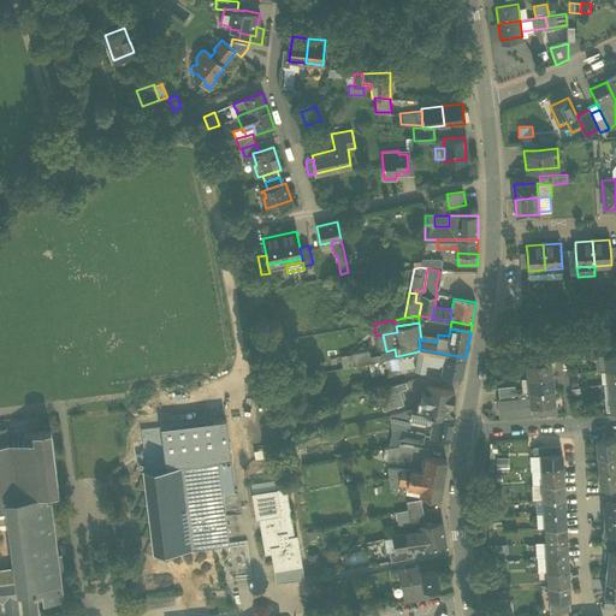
[(383,335),(375,336),(377,347),(380,351),(386,351),(383,335)]
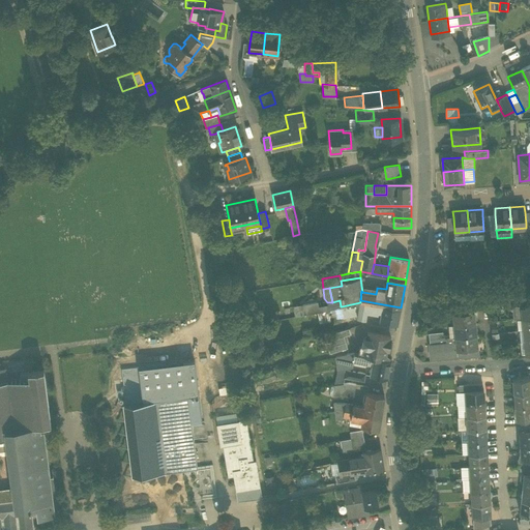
[(332,302),(327,302),(328,304),(328,310),(334,307),(341,306),(340,300),(332,302)]
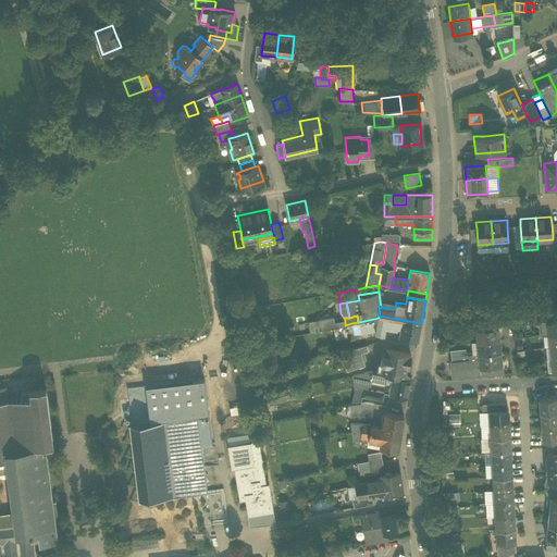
[(379,316),(379,318),(376,330),(375,333),(384,334),(385,326),(397,329),(397,326),(401,327),(400,335),(418,338),(421,323),(379,316)]
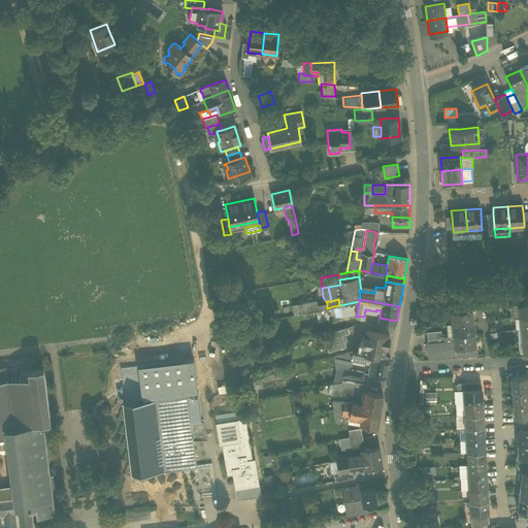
[(294,315),(327,308),(327,303),(318,304),(317,300),(292,305),(294,315)]
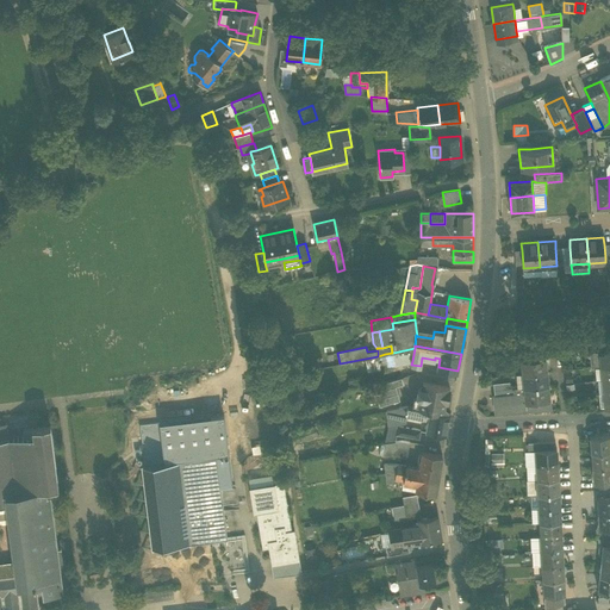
[(396,365),(412,361),(415,348),(393,353),(396,365)]
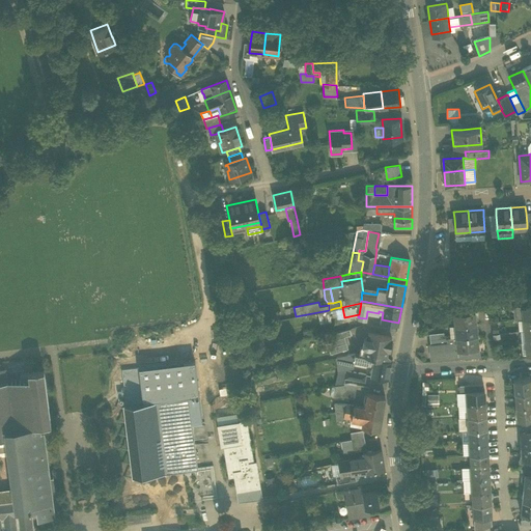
[(453,307),(454,313),(456,313),(474,311),(474,305),(453,307)]
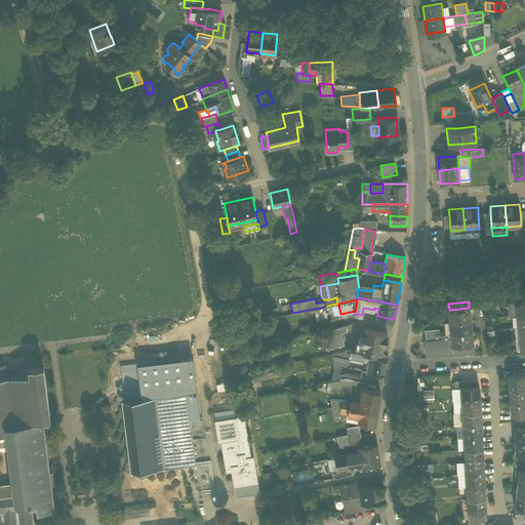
[(512,315),(520,315),(519,303),(510,304),(511,315),(512,315)]
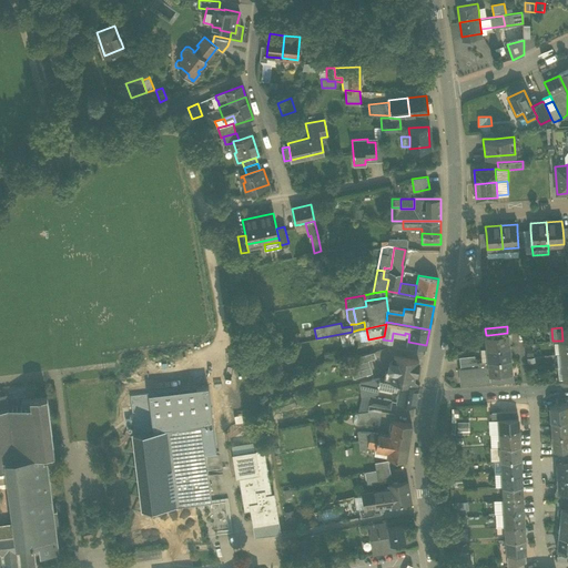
[(358,330),(361,341),(368,340),(366,328),(365,328),(358,330)]
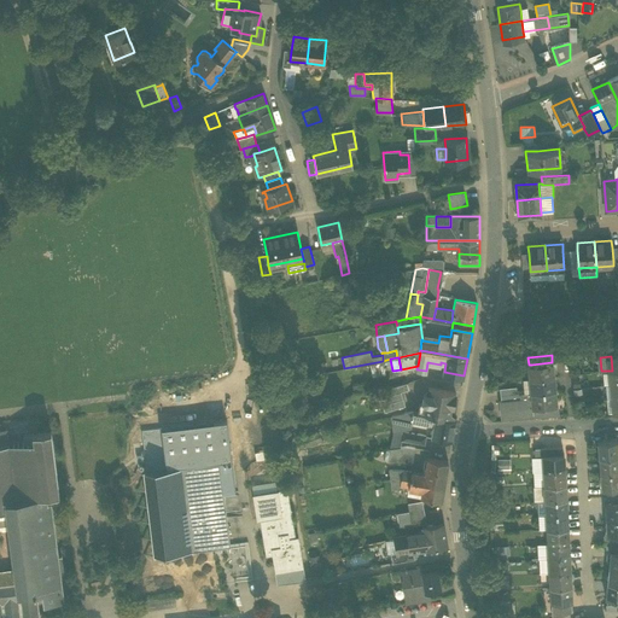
[(531,365),(532,378),(553,375),(552,362),(531,365)]
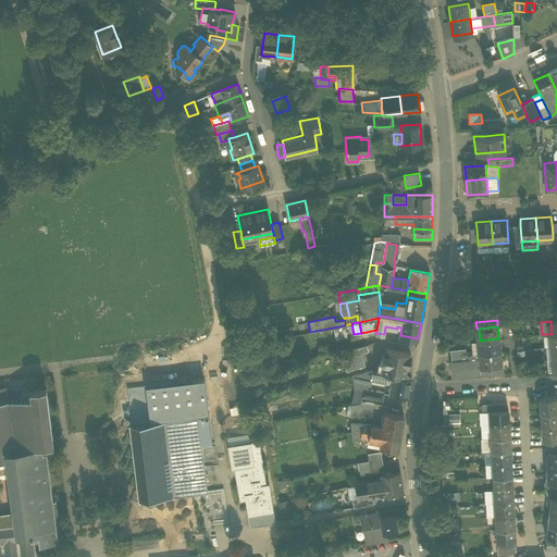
[(262,329),(250,331),(252,344),(264,342),(262,329)]
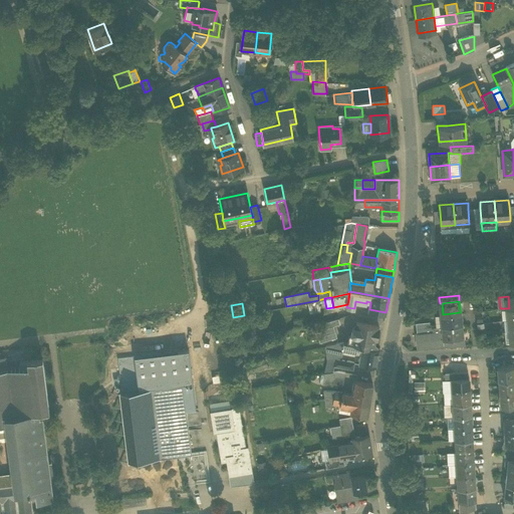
[(503,320),(510,319),(509,308),(501,308),(502,320),(503,320)]
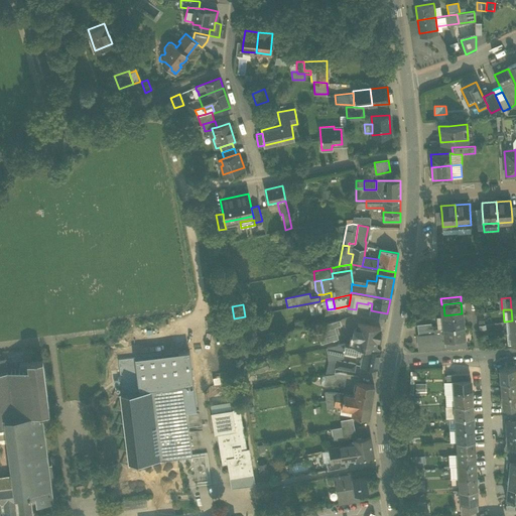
[(444,315),(445,328),(464,326),(462,313),(444,315)]
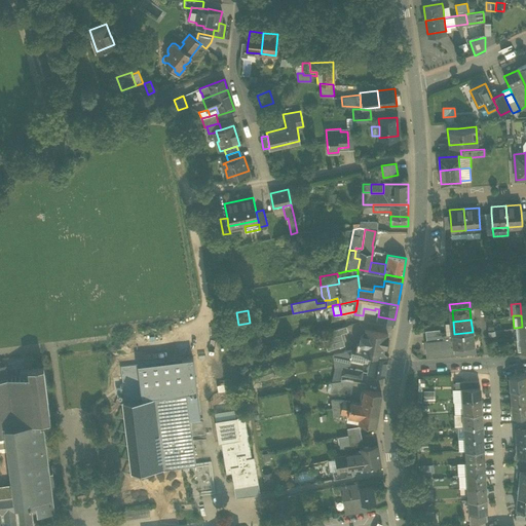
[(454,334),(453,322),(450,322),(445,323),(446,334),(454,334)]
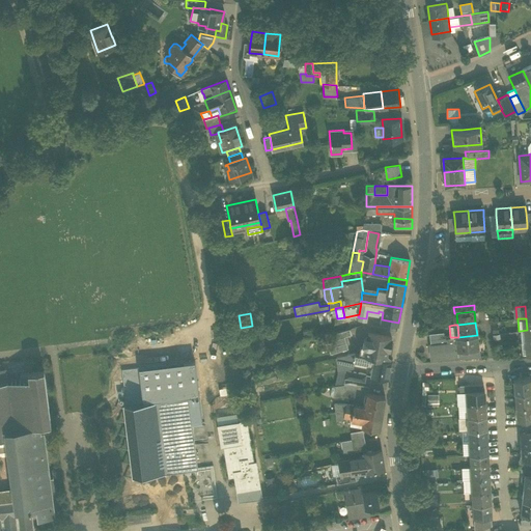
[(327,342),(330,354),(348,348),(344,337),(352,335),(350,329),(332,334),(333,340),(327,342)]
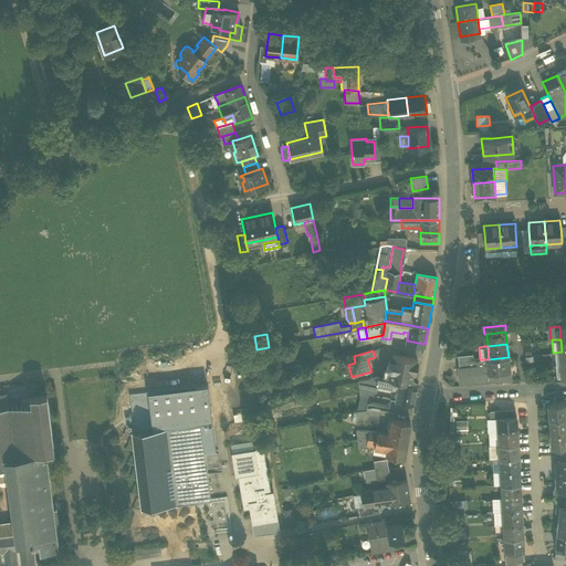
[(388,378),(412,384),(413,379),(411,377),(412,371),(415,371),(417,359),(392,355),(391,359),(388,360),(387,366),(389,369),(388,378)]
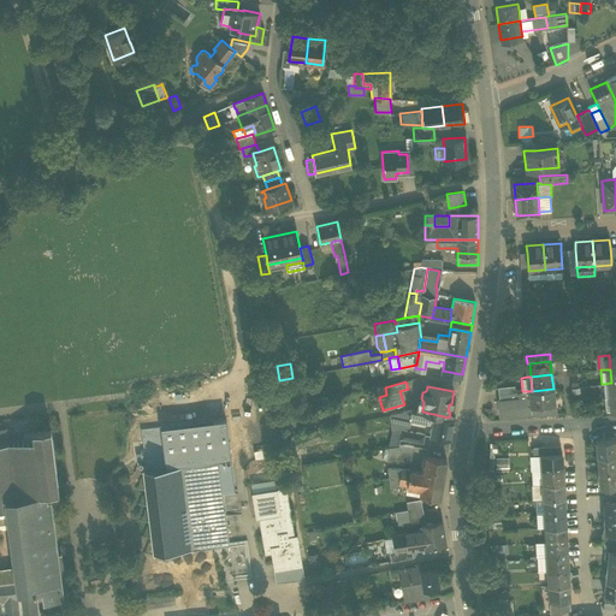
[(532,400),(532,406),(555,403),(554,389),(532,391),(533,400),(532,400)]
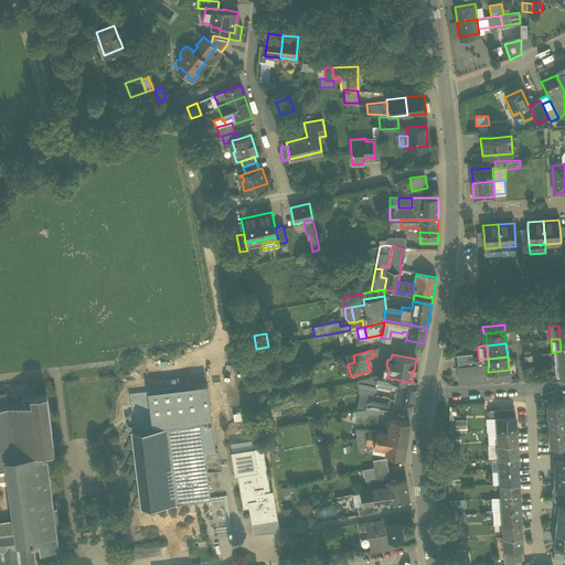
[(464,382),(489,379),(488,372),(488,366),(489,366),(488,359),(479,359),(473,360),(475,366),(458,368),(458,379),(459,381),(459,382),(464,382)]
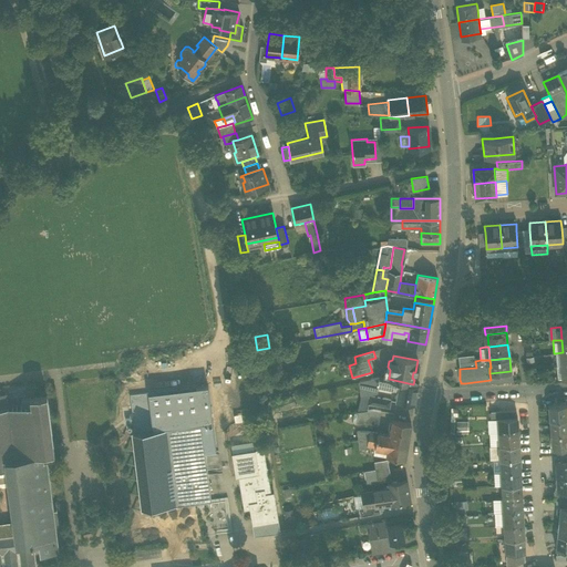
[(511,379),(511,371),(490,373),(491,380),(494,380),(494,381),(511,379)]
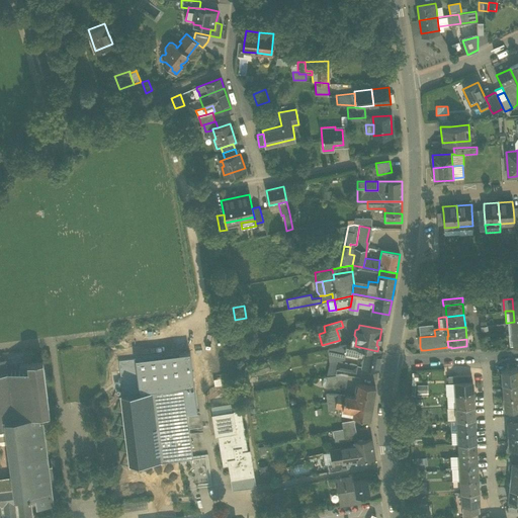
[(340,346),(337,359),(344,357),(345,356),(346,352),(345,351),(346,345),(340,346)]
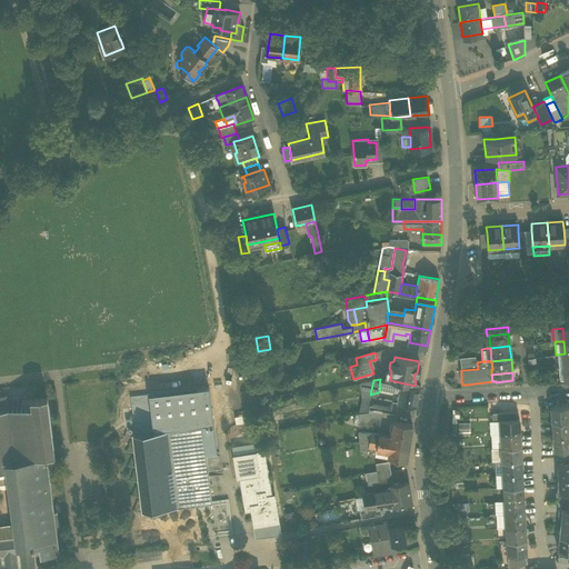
[(398,402),(416,406),(419,387),(401,382),(380,379),(379,386),(380,387),(393,389),(400,390),(398,402)]
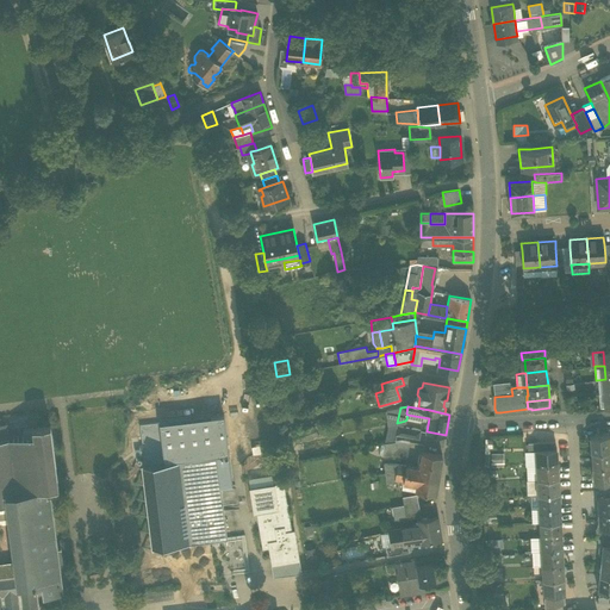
[(397,423),(400,408),(386,411),(388,427),(397,425),(405,423),(405,421),(397,423)]
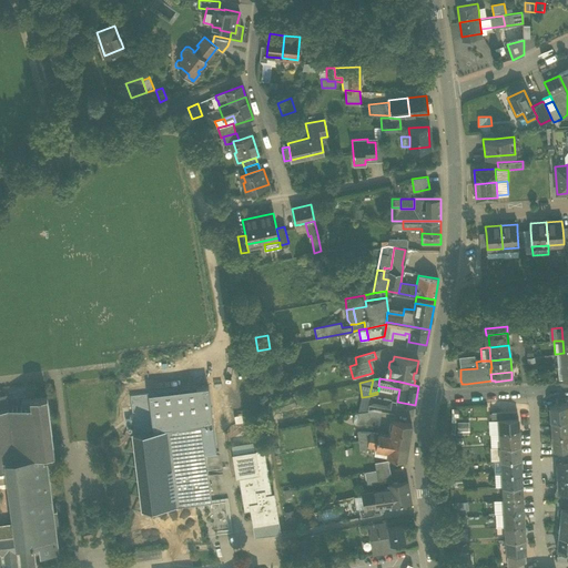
[(150,408),(153,430),(201,425),(211,424),(212,424),(208,387),(149,394),(150,408)]
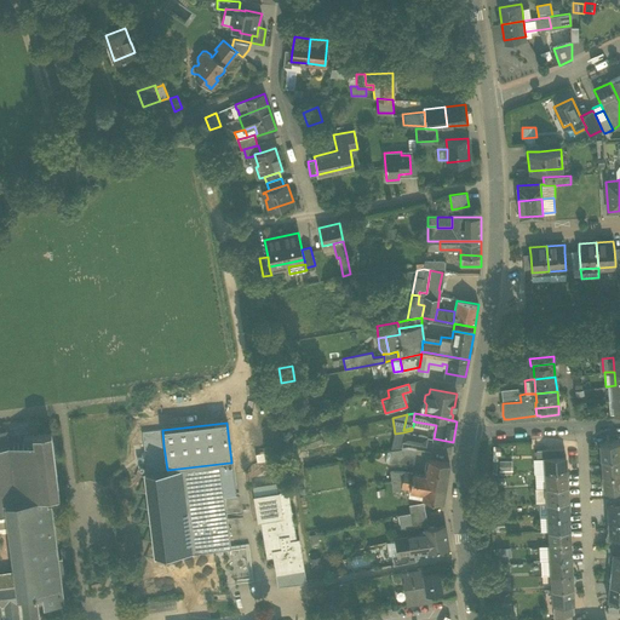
[(0,501),(9,500),(10,510),(7,511),(10,530),(15,569),(16,581),(6,583),(0,583),(0,619),(12,619),(40,618),(38,603),(64,600),(62,583),(64,581),(62,557),(58,557),(55,524),(57,524),(55,500),(49,500),(47,495),(46,487),(58,486),(51,431),(33,434),(34,441),(9,445),(0,445),(0,501)]
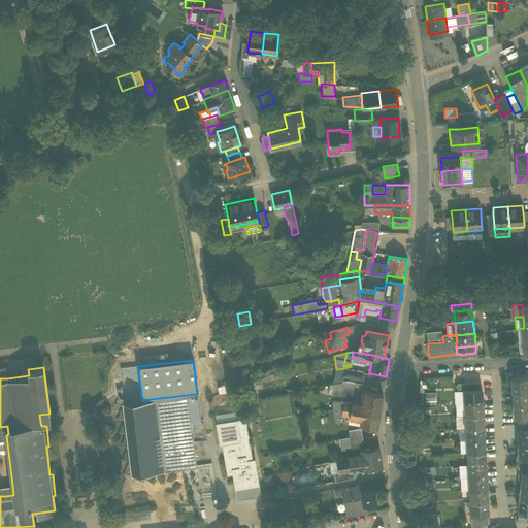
[(272,368),(254,375),(256,383),(275,376),(272,368)]
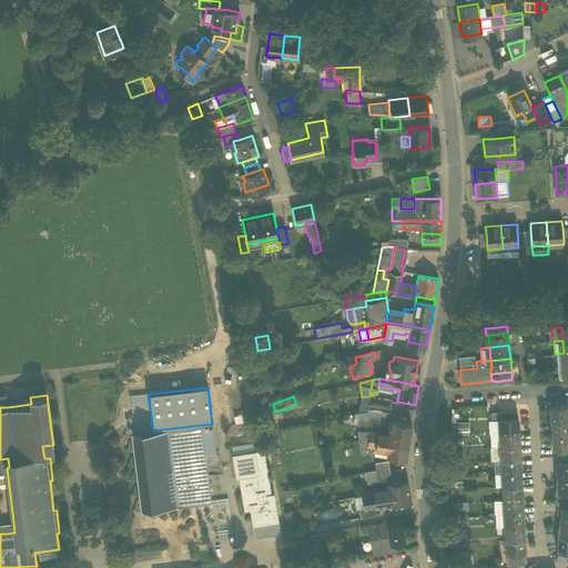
[(366,412),(369,396),(362,397),(357,413),(366,412)]
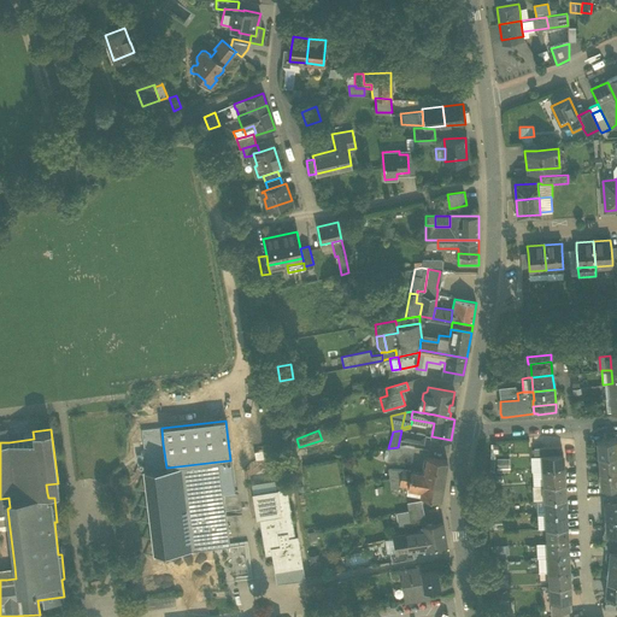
[(400,439),(410,441),(411,433),(401,430),(400,439)]
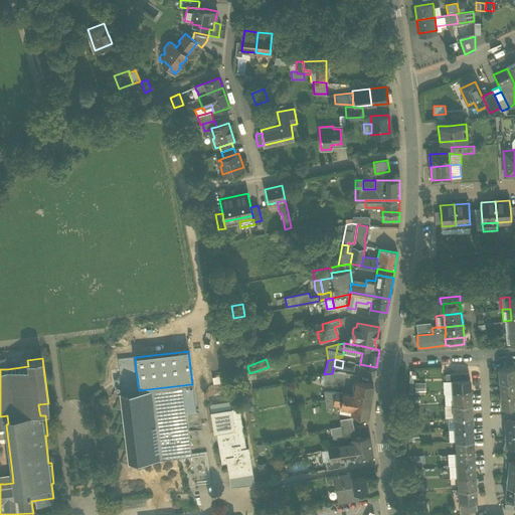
[(342,368),(353,370),(354,363),(343,361),(342,368)]
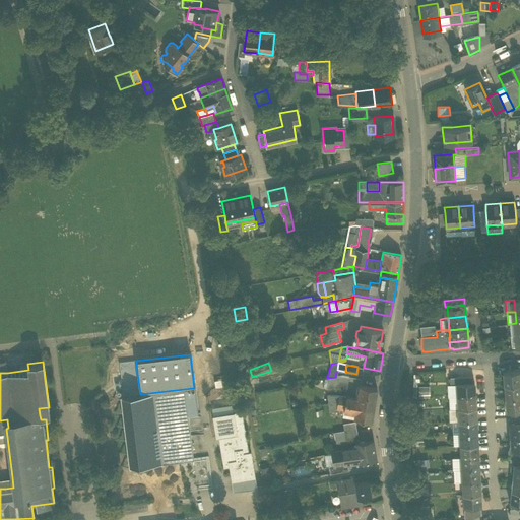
[(503,372),(504,385),(519,384),(519,378),(519,373),(519,371),(503,372)]
